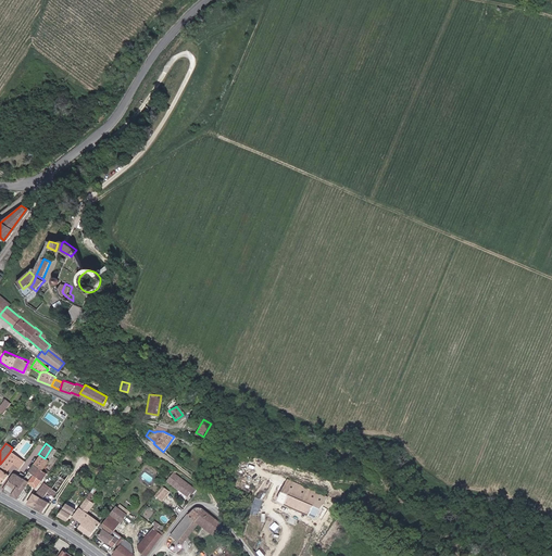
[(22,460),(10,452),(0,464),(0,483),(7,476),(5,475),(5,474),(3,472),(11,463),(17,468),(22,460)]
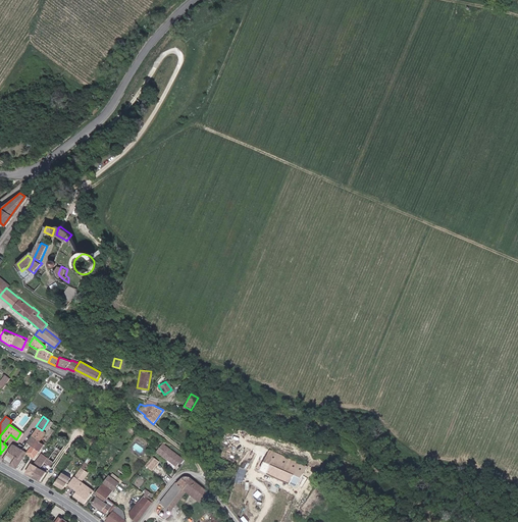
[(36,439),(39,442),(45,432),(42,430),(36,426),(30,436),(36,439)]
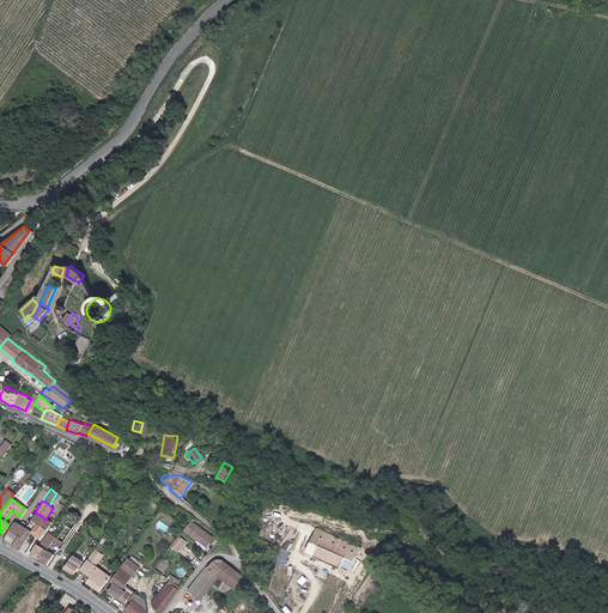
[(40,538),(44,532),(36,526),(42,516),(35,513),(25,528),(30,533),(40,538)]
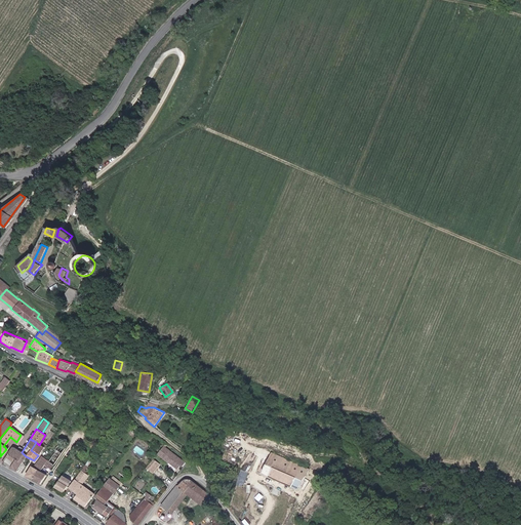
[(38,455),(43,448),(39,445),(36,442),(31,450),(38,455)]
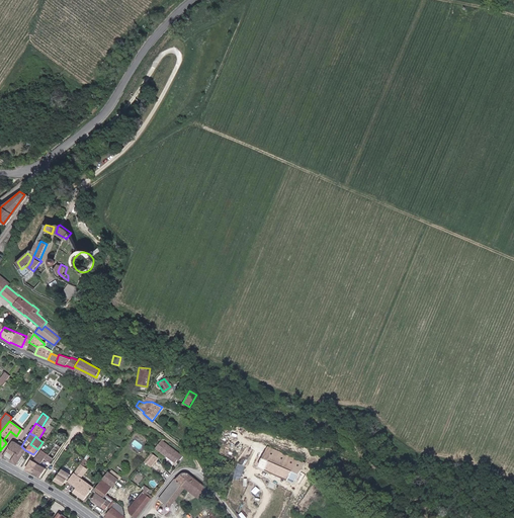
[(58,448),(63,440),(57,436),(53,442),(54,443),(47,455),(52,458),(58,448)]
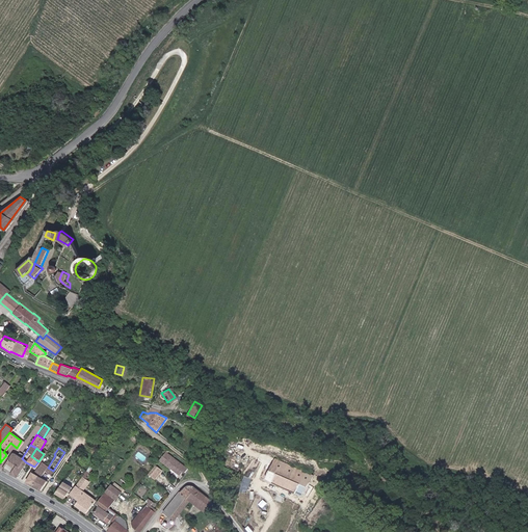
[(14,467),(9,473),(16,477),(26,462),(22,458),(11,452),(5,461),(14,467)]
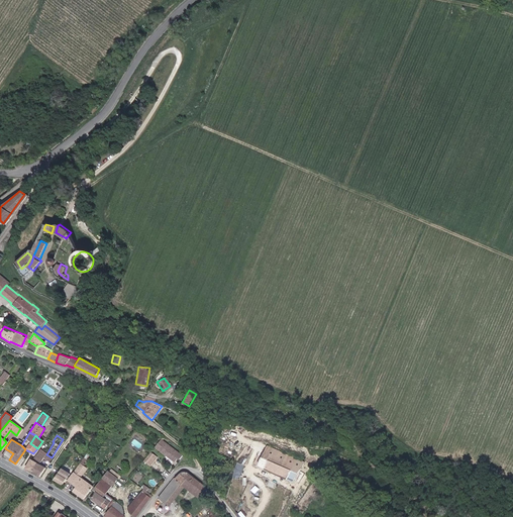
[(178,452),(160,439),(154,446),(166,455),(172,460),(175,457),(178,452)]
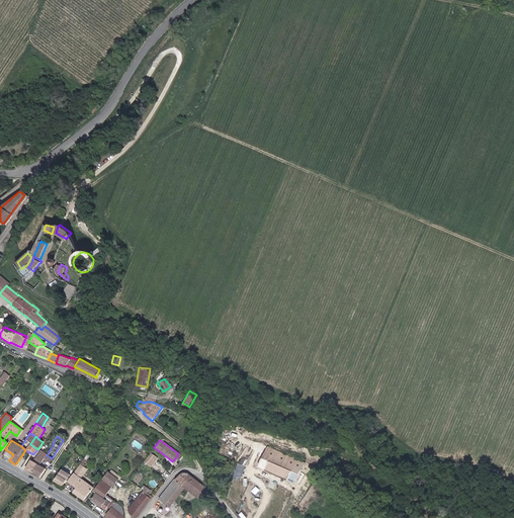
[(212,448),(207,465),(219,467),(219,466),(226,467),(228,459),(228,458),(215,452),(216,450),(212,448)]
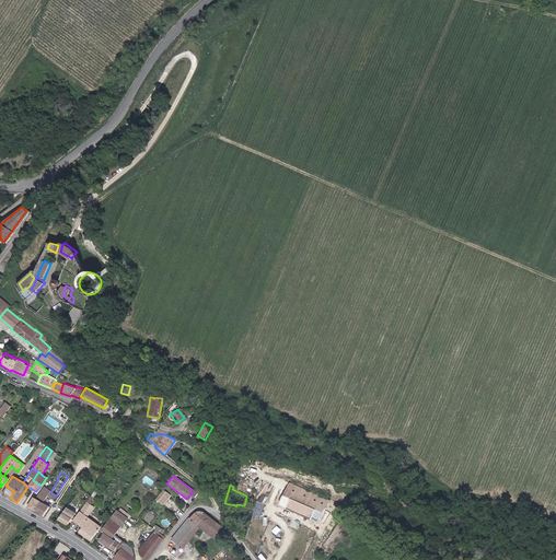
[(56,496),(50,492),(42,487),(37,493),(35,498),(42,502),(46,494),(54,499),(56,496)]
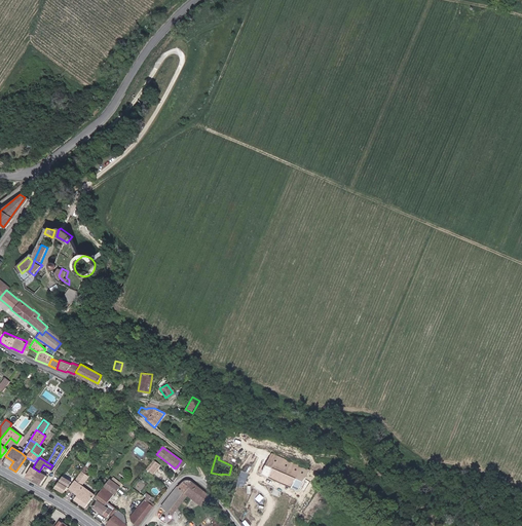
[(304,480),(306,475),(268,457),(260,475),(267,479),(268,478),(291,488),(291,489),(298,492),(304,480)]
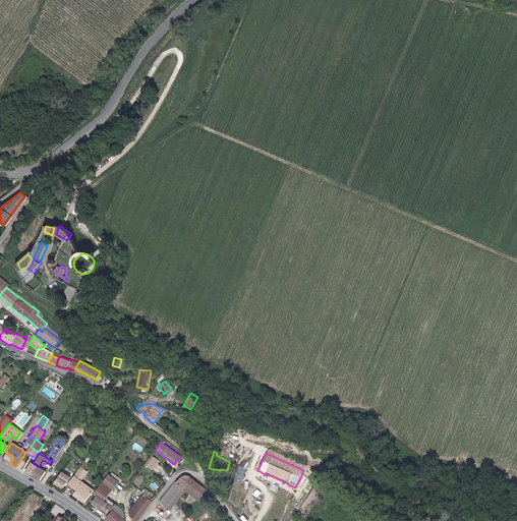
[(149,469),(156,460),(149,455),(141,464),(149,469)]
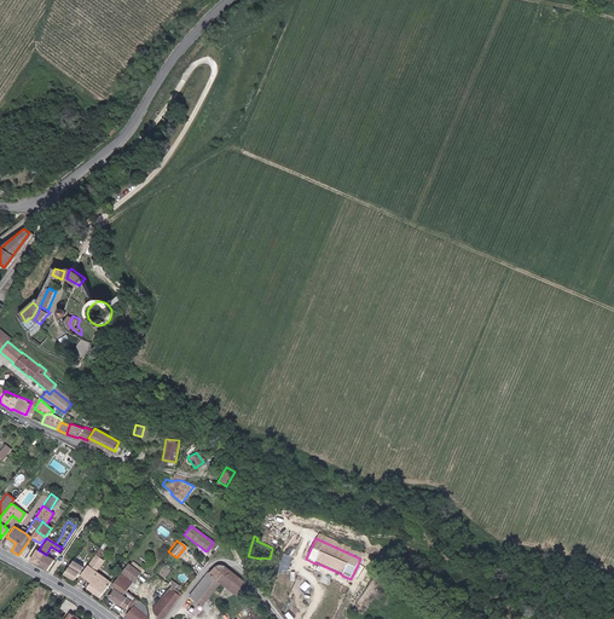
[(53,560),(46,555),(39,550),(36,549),(29,560),(46,572),(53,560)]
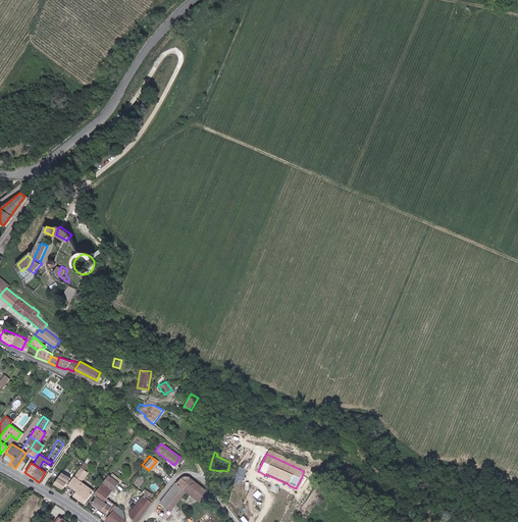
[(78,479),(80,481),(86,472),(80,467),(76,470),(82,473),(78,479)]
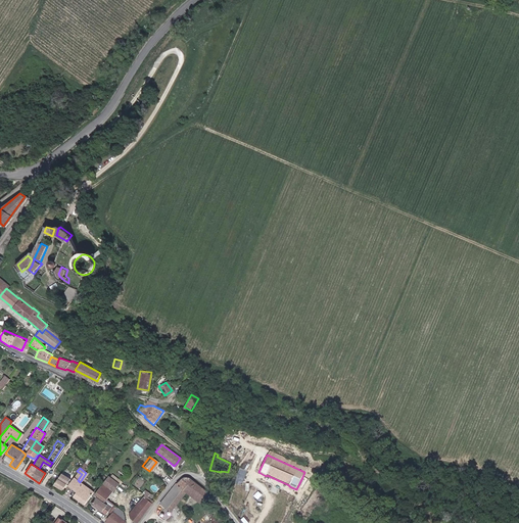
[(72,495),(83,504),(92,491),(80,482),(78,480),(82,474),(77,471),(66,485),(76,491),(72,495)]
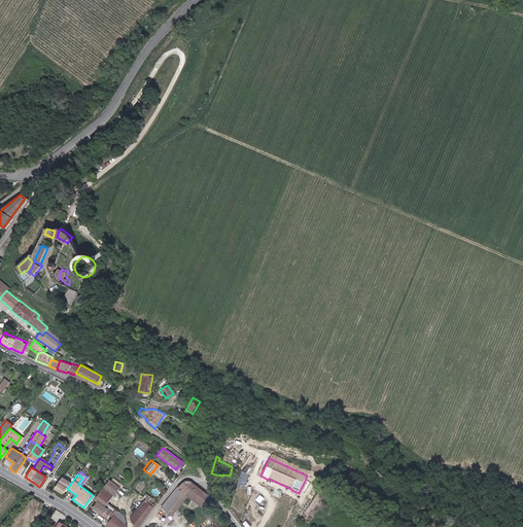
[(63,478),(62,477),(54,489),(62,494),(69,483),(63,479),(63,478)]
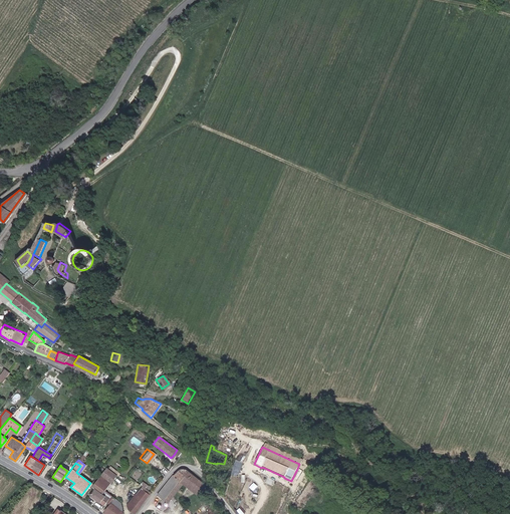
[(94,484),(103,491),(107,485),(111,480),(115,475),(114,474),(115,471),(109,467),(107,469),(106,469),(94,484)]
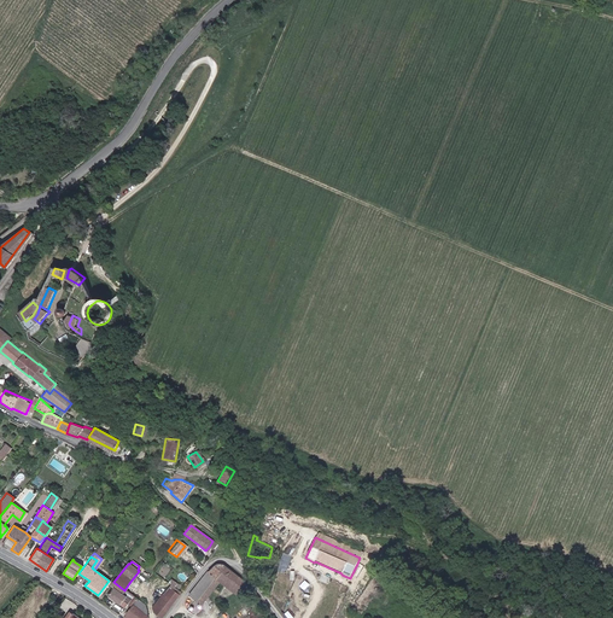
[(206,571),(187,595),(200,605),(204,599),(206,600),(208,598),(206,596),(219,581),(235,595),(244,583),(223,566),(221,564),(219,564),(217,564),(216,564),(214,565),(208,572),(206,571)]
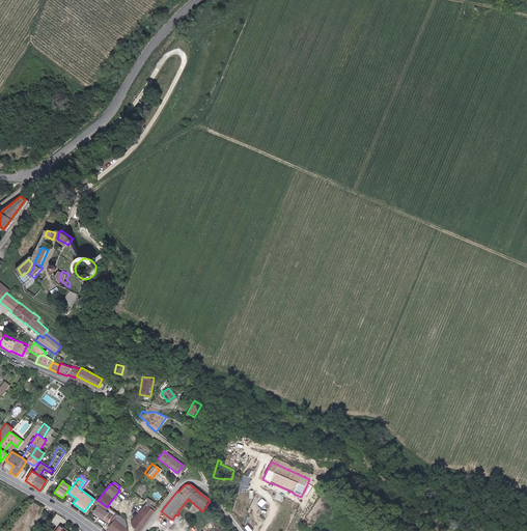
[(131,503),(135,498),(130,494),(126,500),(131,503)]
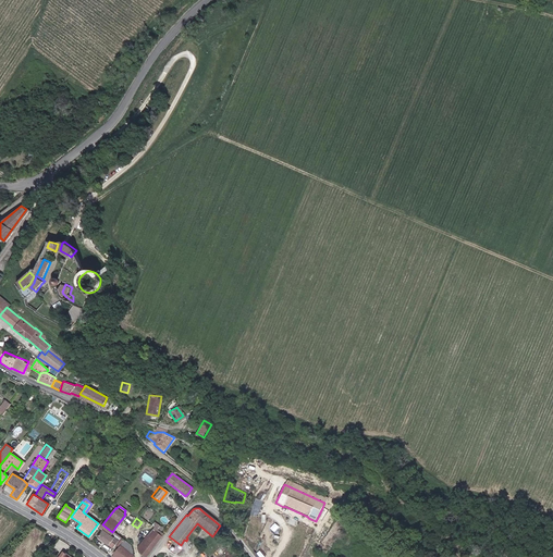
[(119,545),(122,540),(112,532),(102,524),(99,529),(101,530),(96,537),(111,548),(114,544),(118,546),(119,545)]
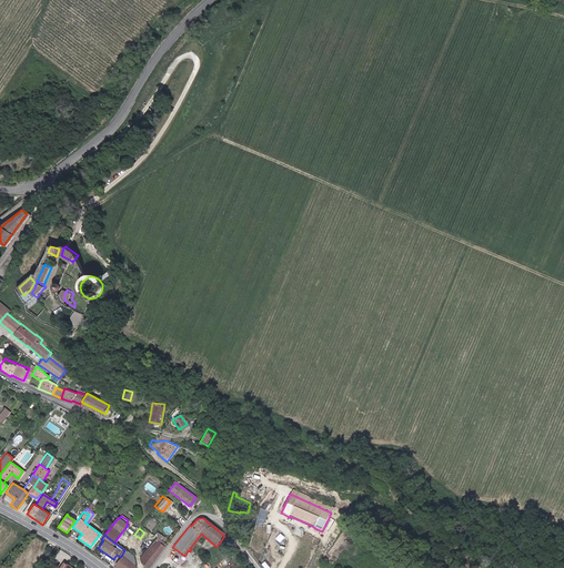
[(142,567),(143,567),(145,567),(163,546),(153,538),(137,559),(139,564),(142,567)]
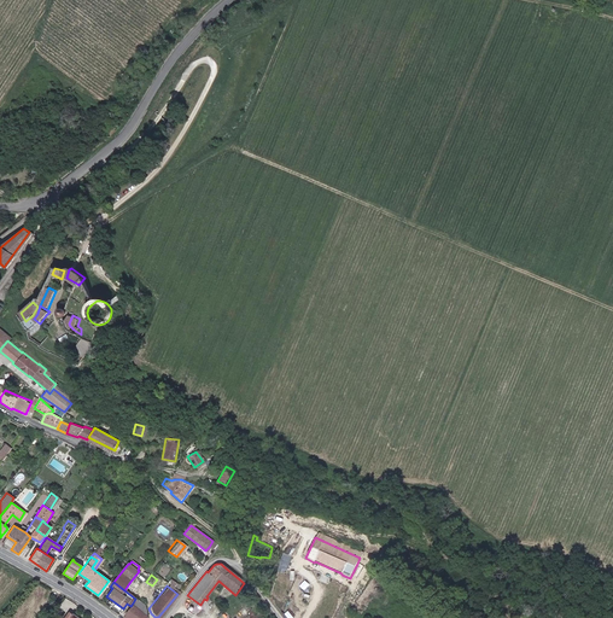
[(48,610),(56,602),(51,599),(45,606),(48,610)]
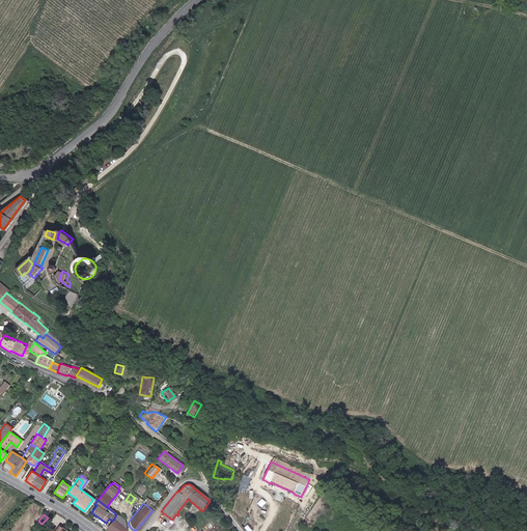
[(122,519),(116,514),(113,520),(126,529),(125,524),(122,519)]
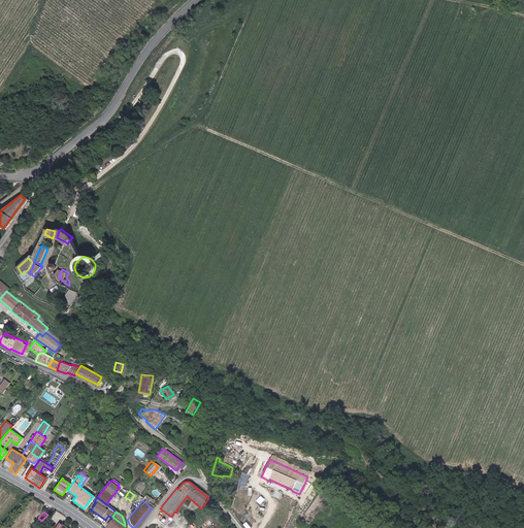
[(124,527),(125,527),(125,526),(112,517),(111,518),(104,527),(106,527),(109,527),(124,527)]
